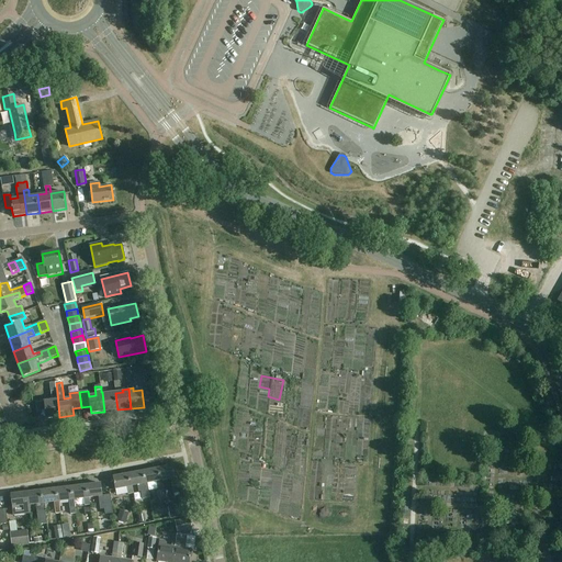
[(117,409),(115,393),(108,394),(107,391),(102,392),(104,412),(117,409)]
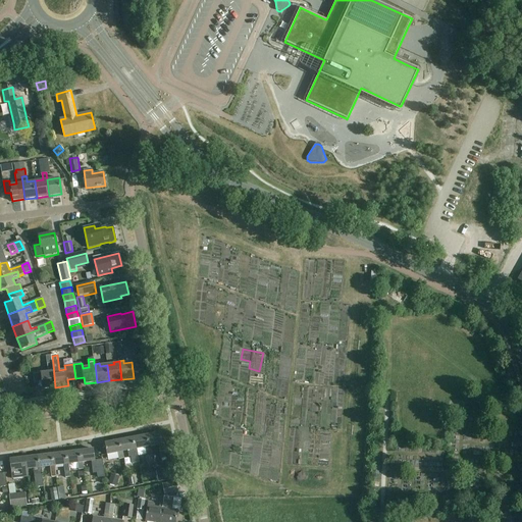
[(55,387),(53,364),(48,365),(48,371),(41,372),(42,388),(55,387)]
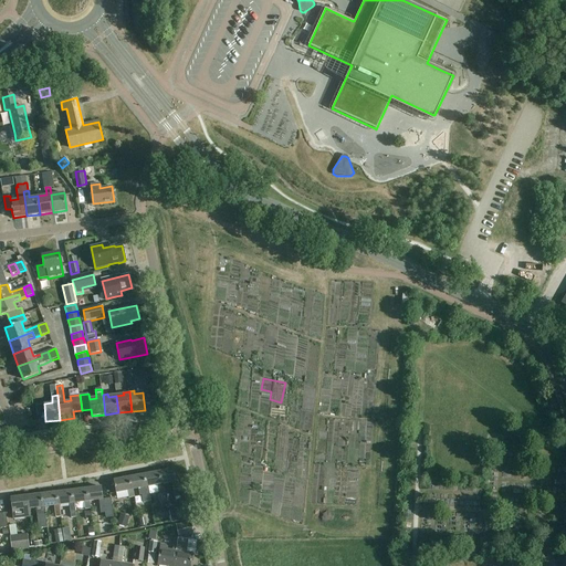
[(161,484),(164,484),(174,482),(175,491),(180,490),(179,481),(177,482),(175,469),(159,472),(161,484)]
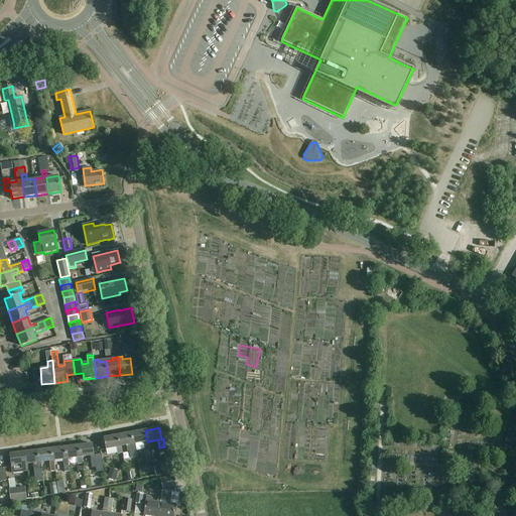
[(150,448),(149,441),(147,441),(145,430),(131,433),(133,444),(135,443),(144,442),(145,449),(149,448),(150,448)]
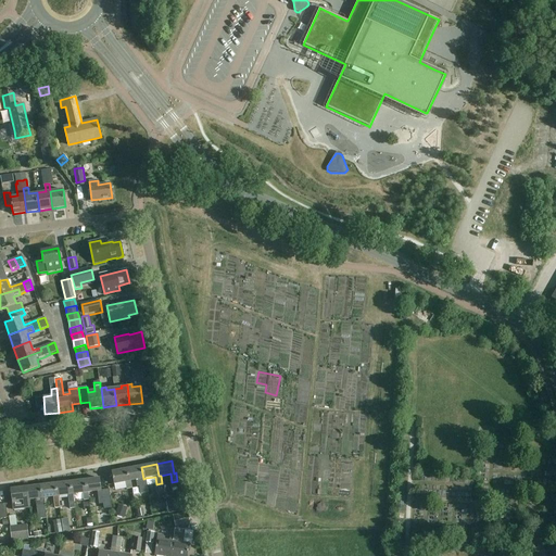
[(141,467),(127,469),(129,481),(131,481),(136,480),(138,488),(139,488),(141,495),(149,494),(146,478),(143,479),(141,467)]
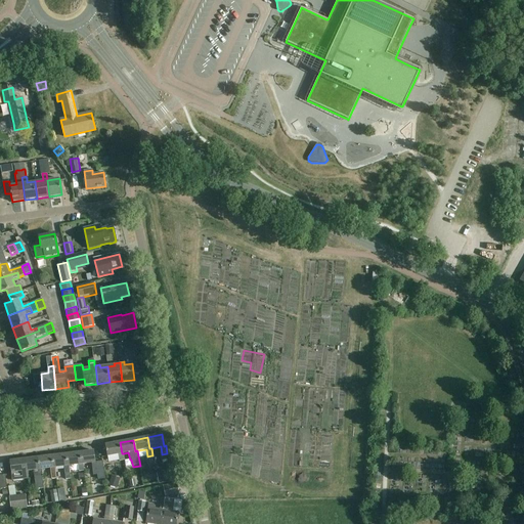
[(125,461),(124,453),(122,453),(120,442),(105,445),(107,456),(119,454),(120,462),(125,461)]
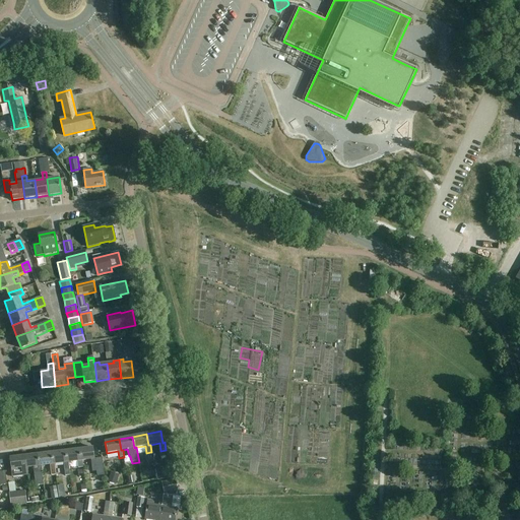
[(81,460),(83,460),(92,459),(93,470),(98,470),(98,476),(105,475),(104,469),(102,458),(95,459),(93,448),(79,449),(81,460)]
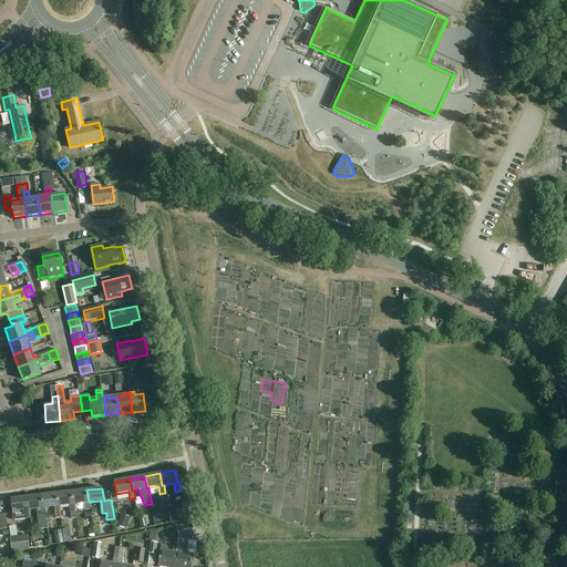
[(73,504),(75,504),(85,503),(86,511),(92,509),(91,502),(89,502),(86,490),(72,492),(73,504)]
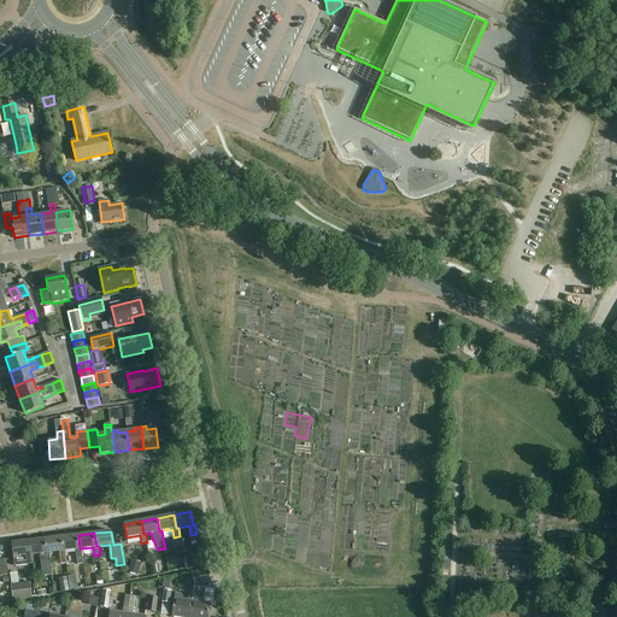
[(78,535),(62,538),(64,551),(66,551),(76,548),(77,557),(78,565),(84,564),(83,557),(82,548),(80,548),(78,535)]
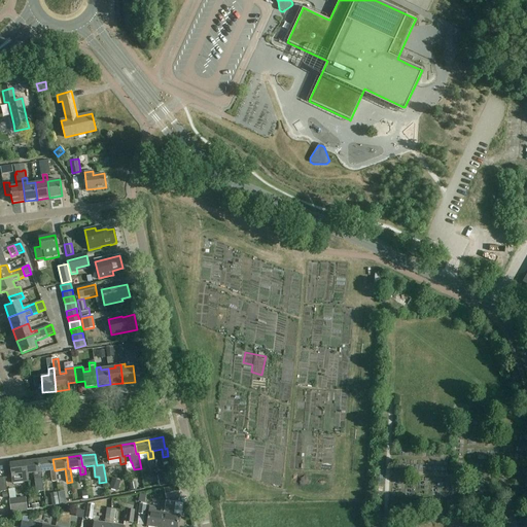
[(57,477),(57,470),(55,470),(53,459),(38,460),(40,471),(42,471),(51,470),(53,478),(53,483),(58,482),(57,477)]
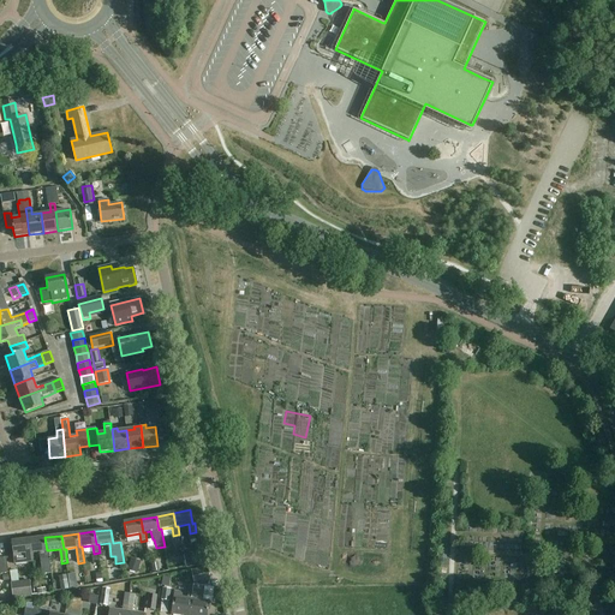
[(51,559),(49,550),(47,550),(45,537),(29,539),(30,553),(33,553),(39,551),(40,561),(41,561),(42,574),(51,573),(49,559),(51,559)]
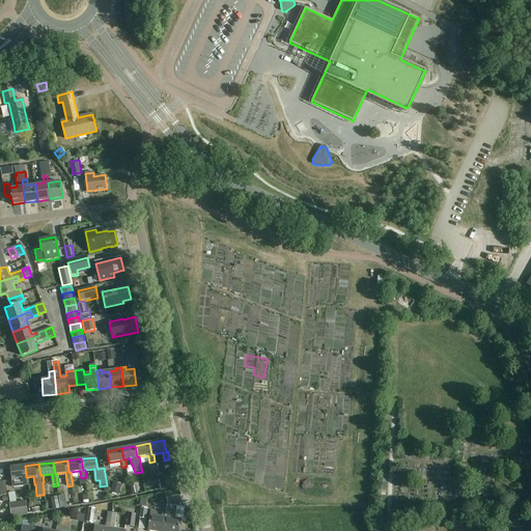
[(149,473),(157,472),(156,464),(148,465),(149,473)]
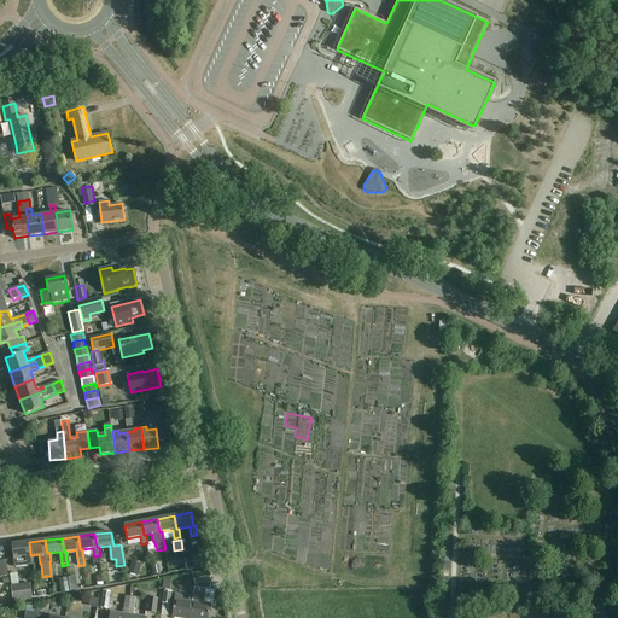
[(34,564),(33,555),(30,555),(29,542),(12,544),(15,566),(34,564)]
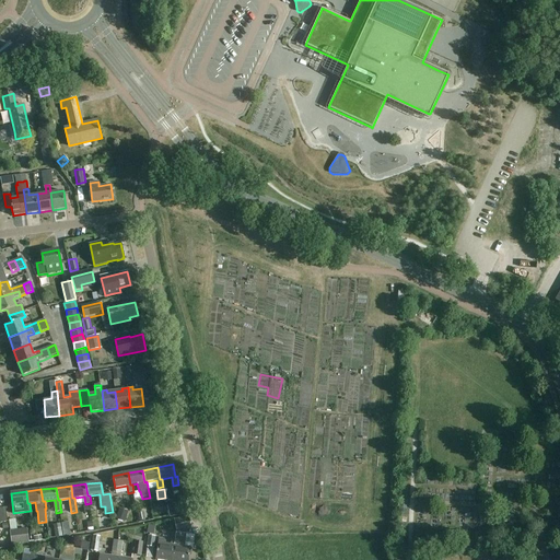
[(170,516),(184,513),(182,503),(168,506),(170,516)]
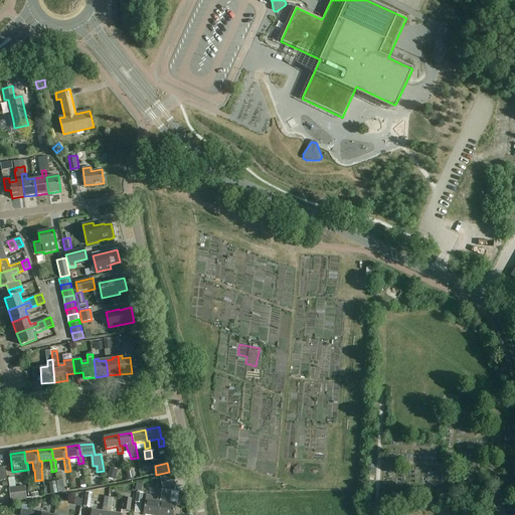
[(0,481),(8,479),(7,475),(5,467),(0,467),(0,481)]
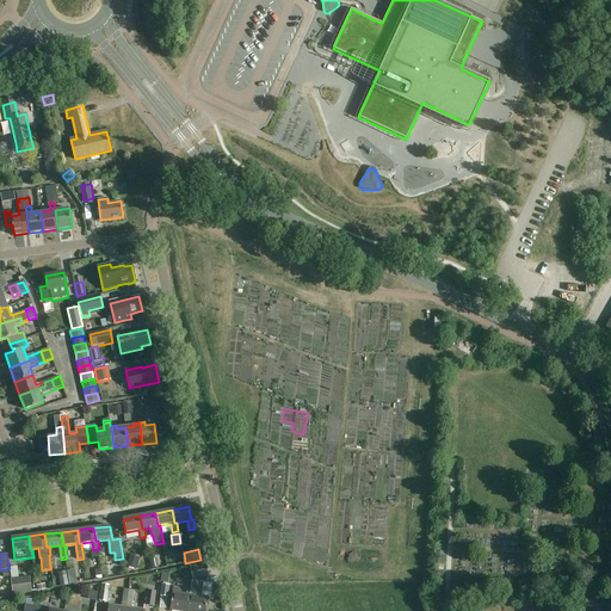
[(130,555),(127,567),(136,571),(140,559),(130,555)]
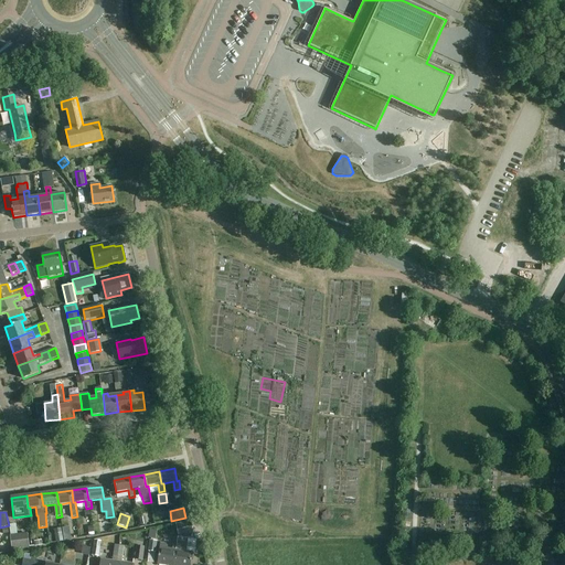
[(179,536),(194,533),(192,522),(176,525),(179,536)]
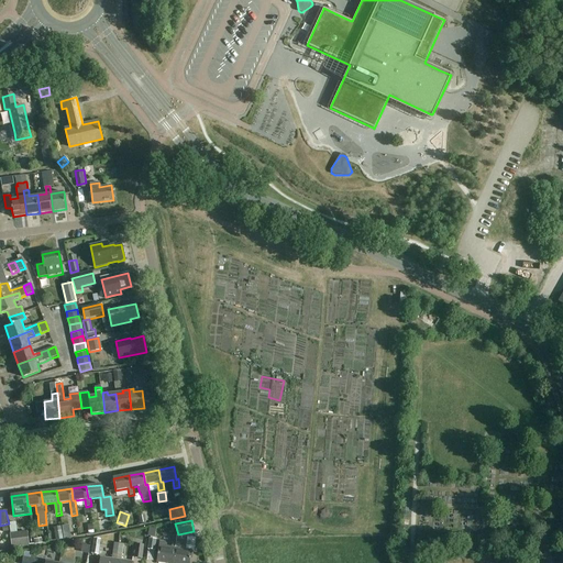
[(12,548),(30,545),(29,531),(10,533),(12,548)]
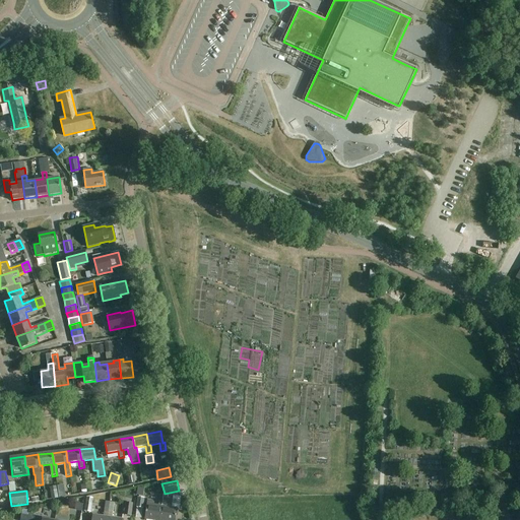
[(153,519),(159,519),(164,495),(160,495),(158,505),(147,504),(145,519),(153,519)]
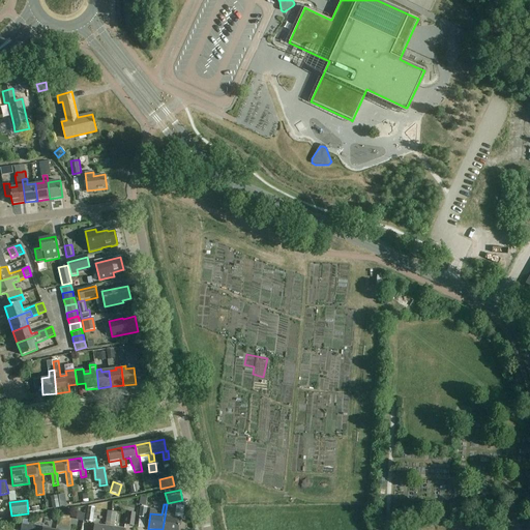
[(167,504),(163,529),(178,529),(181,518),(175,517),(176,505),(167,504)]
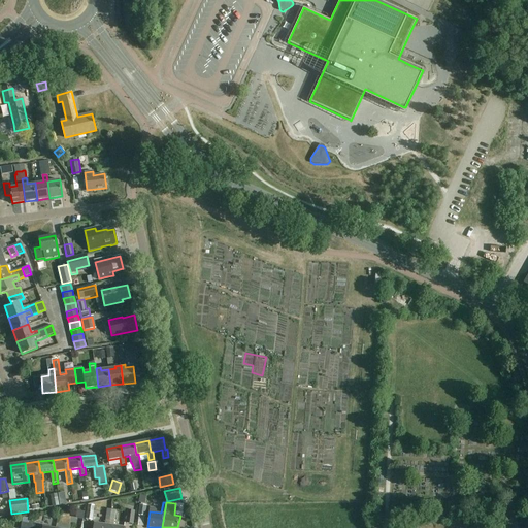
[(89,505),(87,520),(93,521),(95,506),(89,505)]
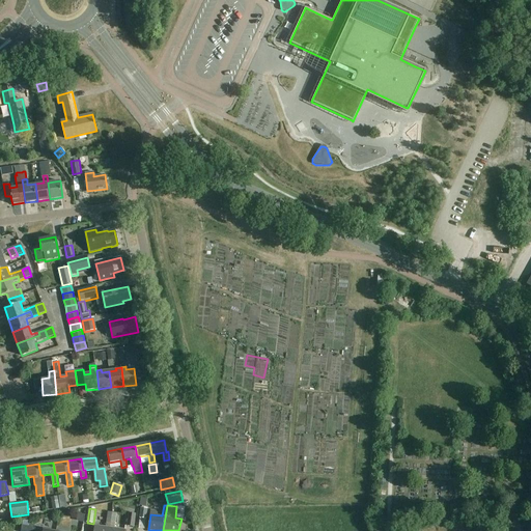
[(109,530),(112,513),(108,512),(106,527),(94,526),(93,530),(109,530)]
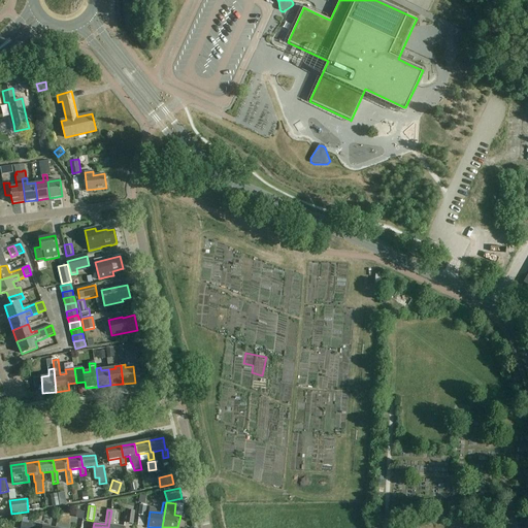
[(111,510),(108,527),(124,527),(125,527),(114,525),(117,510),(111,510)]
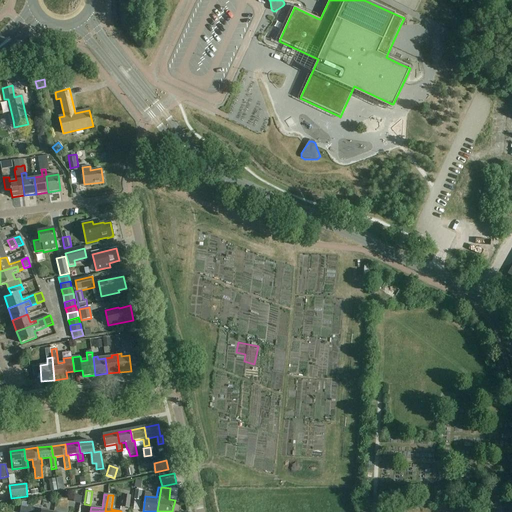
[(129,509),(131,496),(124,495),(123,508),(129,509)]
